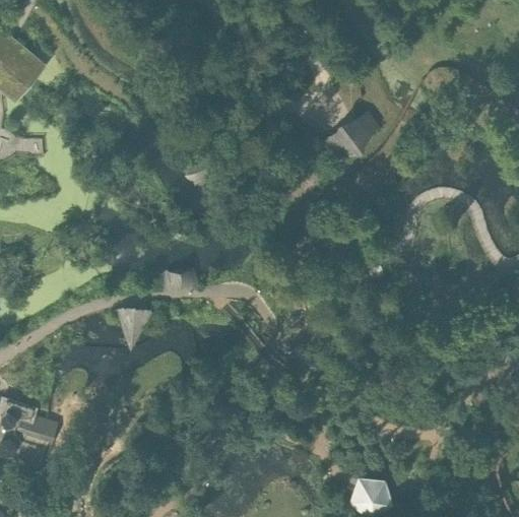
[(0,31),(0,85),(2,87),(6,90),(18,101),(37,77),(45,68),(41,65),(23,51),(12,43),(0,31)]
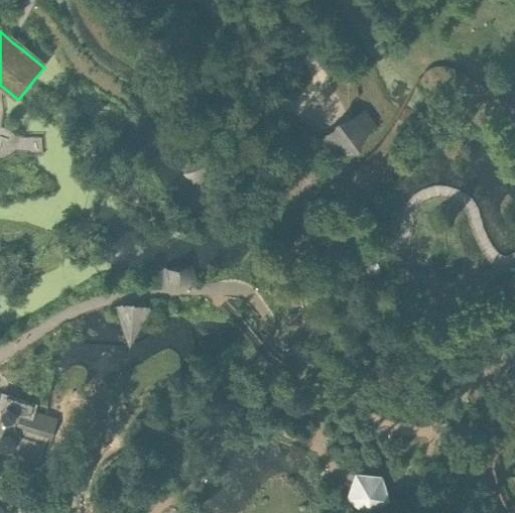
[(367,107),(336,109),(330,125),(345,137),(373,118),(367,107)]
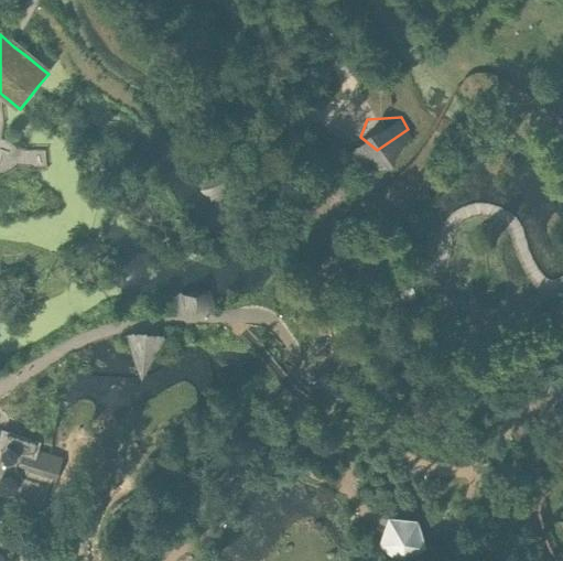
[(196,283),(176,292),(177,301),(177,315),(217,313),(216,298),(216,290),(196,283)]
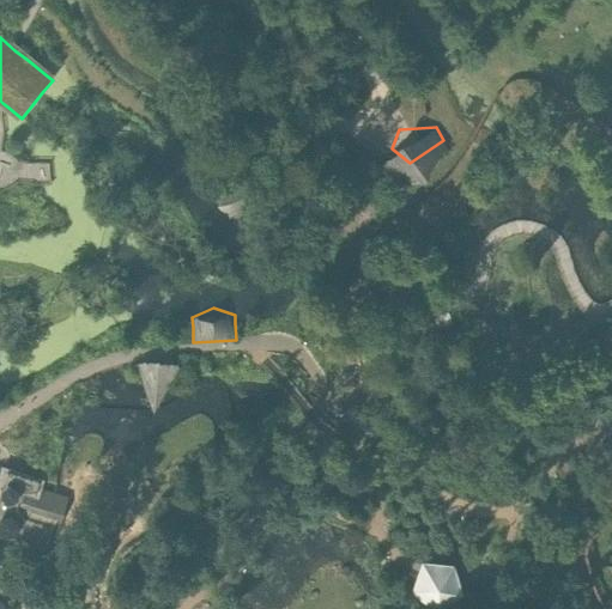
[(146,393),(152,412),(164,390),(177,365),(157,354),(137,364),(146,393)]
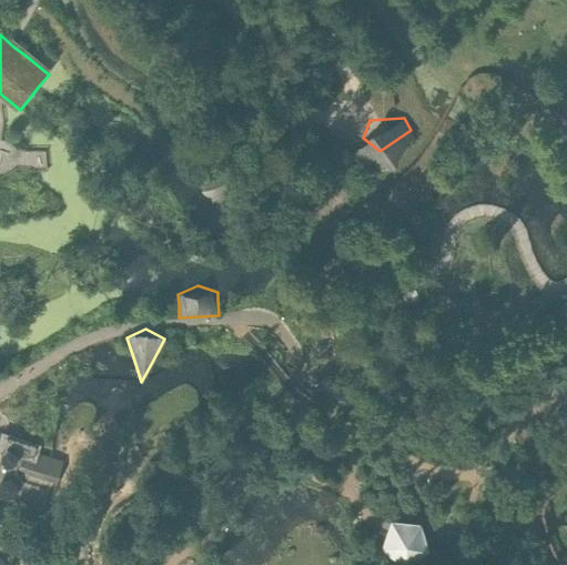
[(12,439),(1,436),(0,441),(0,495),(53,510),(64,464),(41,457),(43,447),(12,439)]
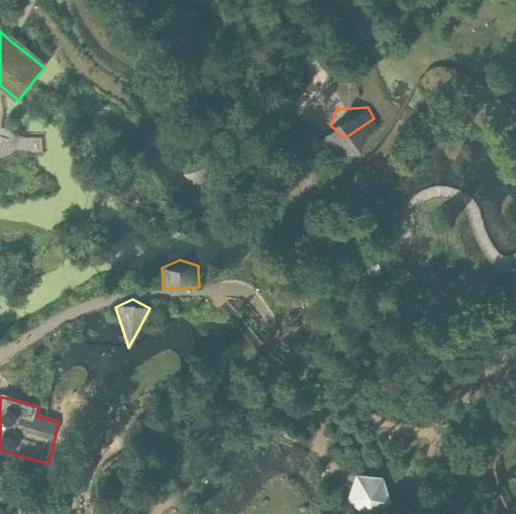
[(387,491),(383,477),(355,477),(346,501),(364,513),(373,513),(390,502),(387,491)]
